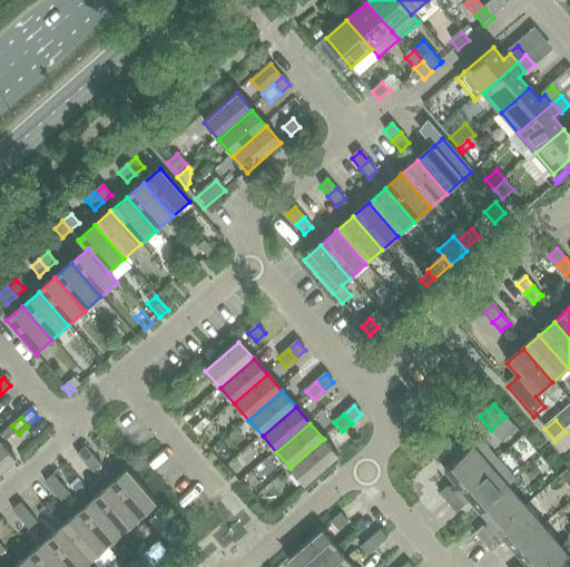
[(460,433),(441,450),(448,458),(467,441),(460,433)]
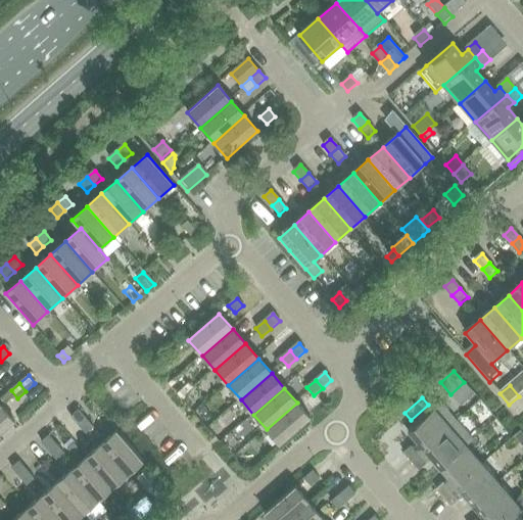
[(297,403),(267,429),(280,444),(311,419),(297,403)]
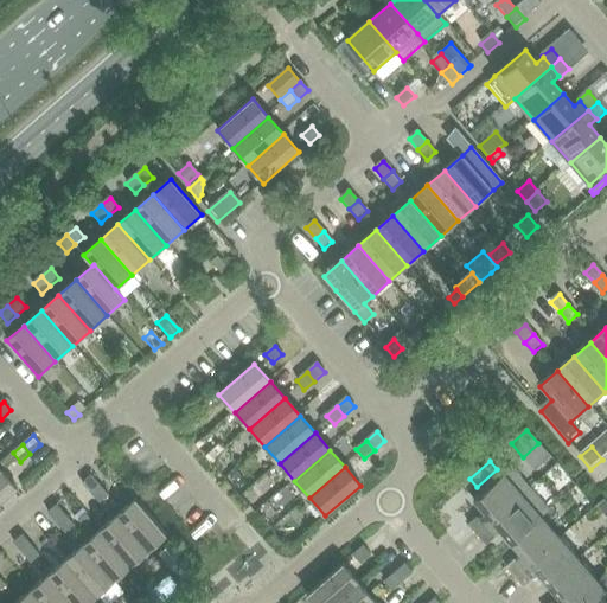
[(468,526),(478,537),(529,492),(509,469),(474,500),(485,513),(479,519),(478,518),(468,526)]
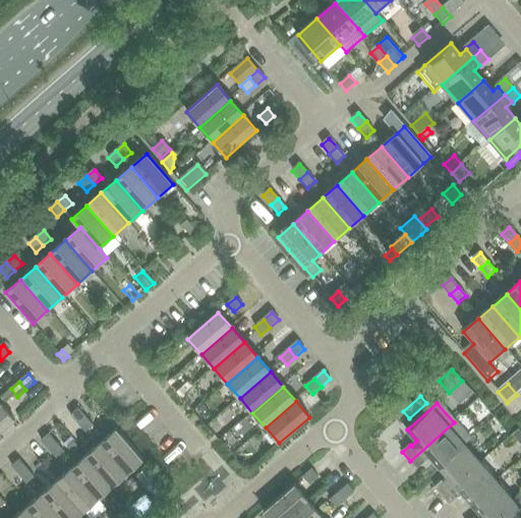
[(1,405),(0,405),(0,433),(14,420),(1,405)]
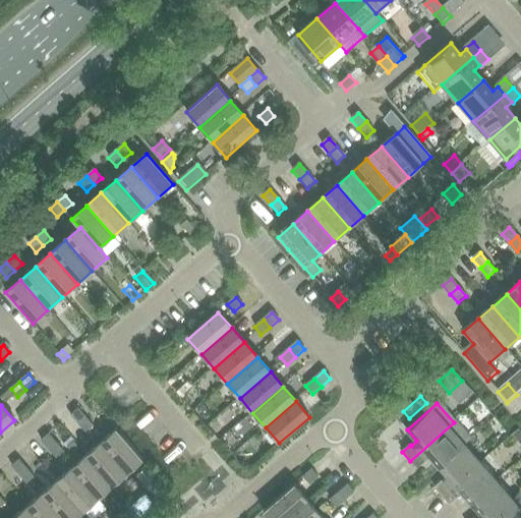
[(70,415),(77,424),(85,417),(77,409),(70,415)]
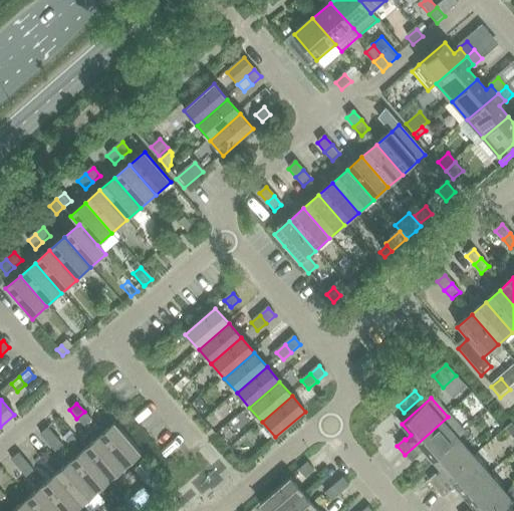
[(84,412),(76,419),(84,427),(91,421),(84,412)]
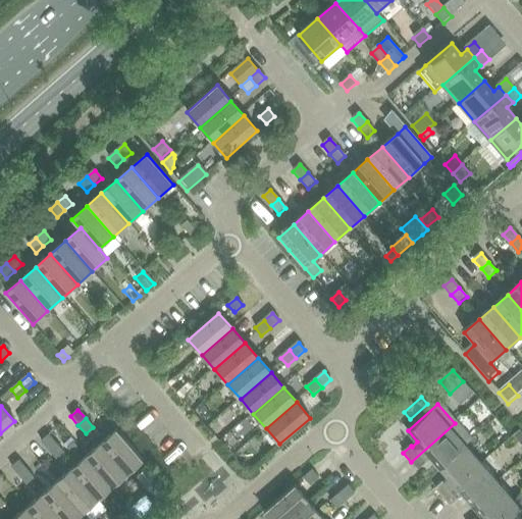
[(440,468),(466,446),(470,442),(455,423),(411,462),(418,470),(425,464),(425,462),(431,458),(440,468)]
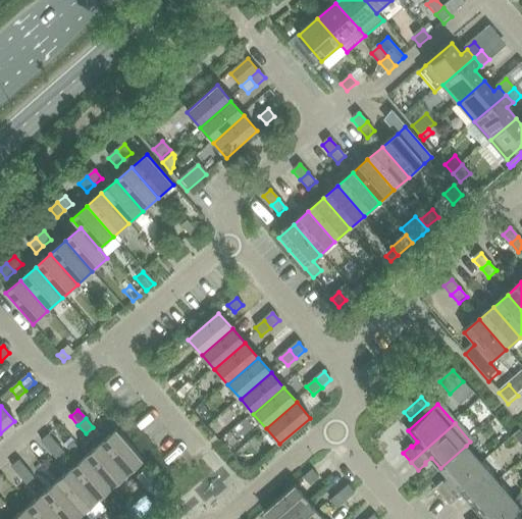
[(116,430),(101,444),(127,475),(143,462),(116,430)]
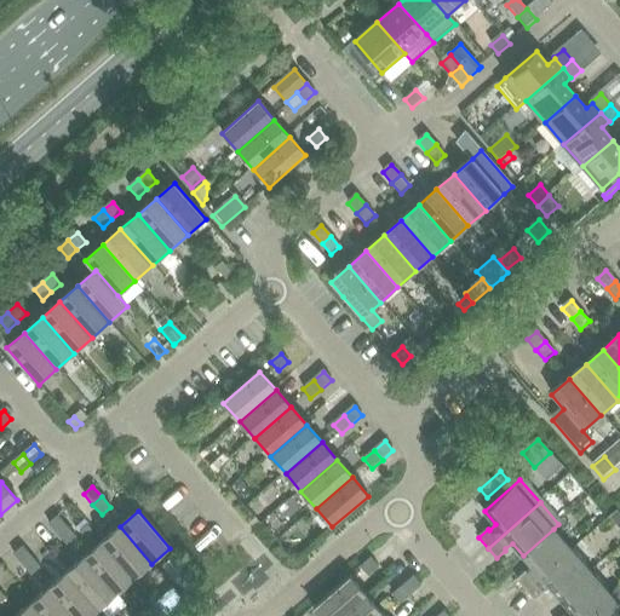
[(49,525),(57,535),(67,527),(58,517),(57,518),(49,525)]
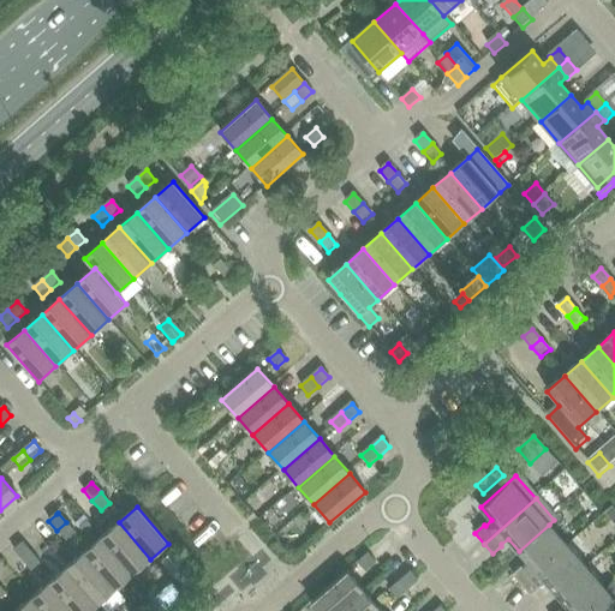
[(95,529),(100,525),(94,517),(88,521),(95,529)]
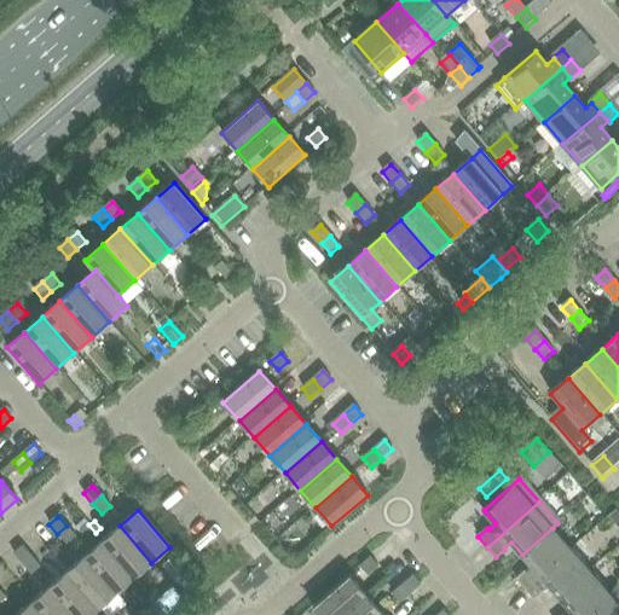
[(67,526),(57,534),(67,545),(76,537),(67,526)]
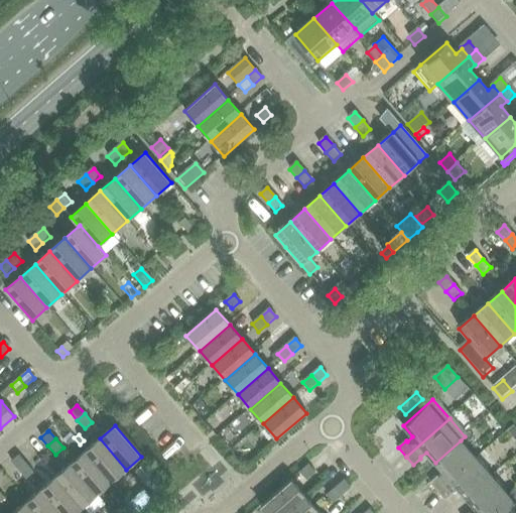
[(100,438),(85,452),(112,482),(126,470),(100,438)]
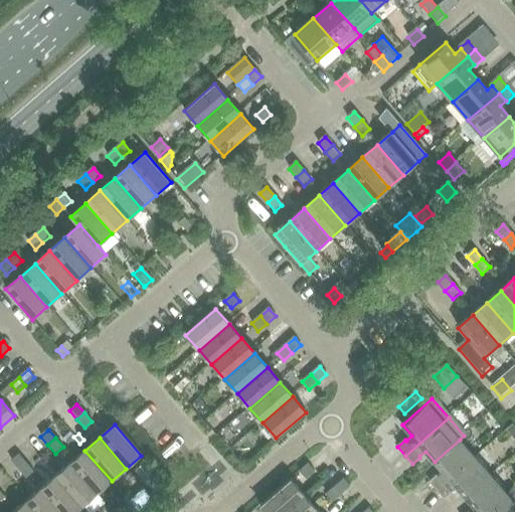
[(428,483),(437,492),(475,458),(460,440),(435,462),(443,472),(439,477),(437,476),(428,483)]
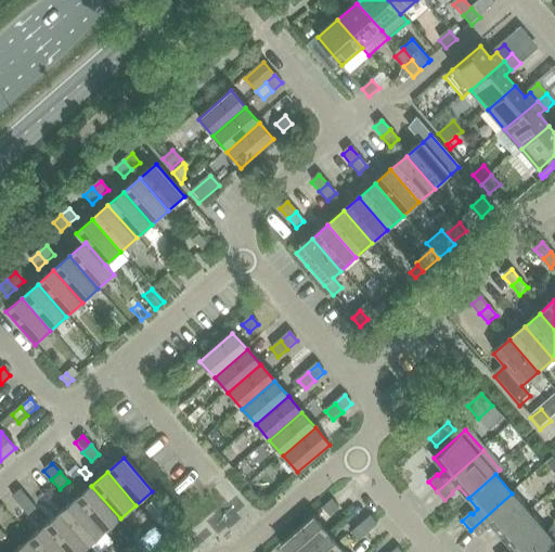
[(91,486),(76,500),(104,533),(120,518),(91,486)]
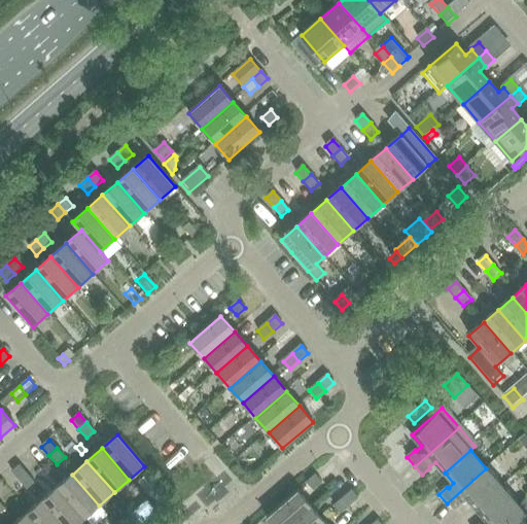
[(11,473),(20,481),(27,475),(20,465),(11,473)]
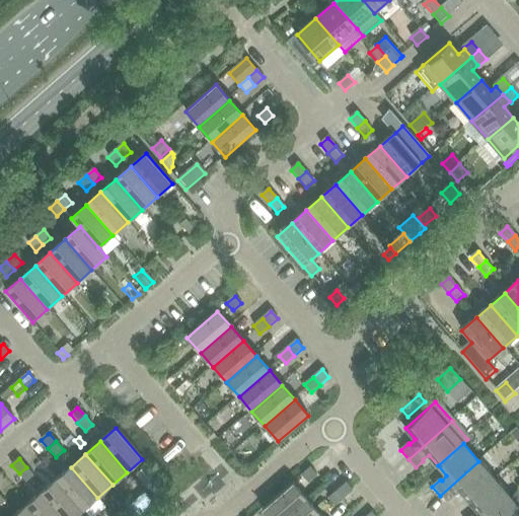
[(460,492),(469,502),(495,480),(478,461),(440,496),(448,504),(455,498),(455,496),(460,492)]
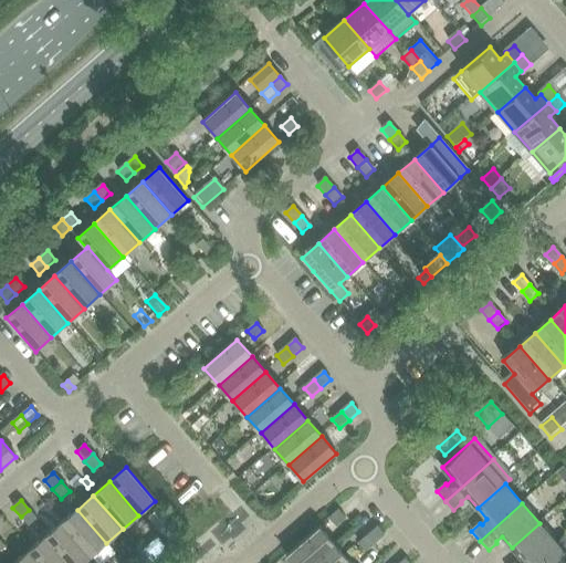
[(29,510),(21,517),(29,527),(38,520),(29,510)]
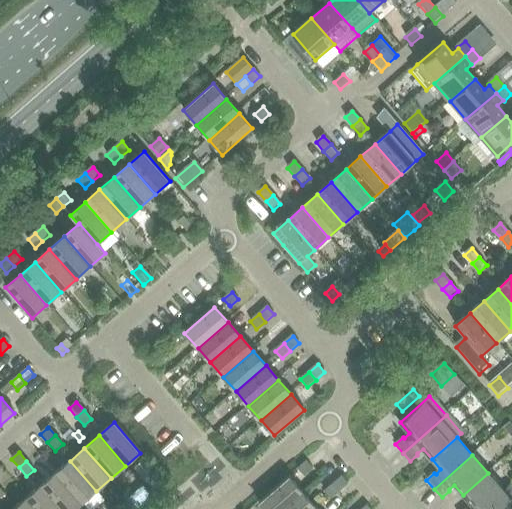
[(70,461),(55,473),(82,503),(96,491),(70,461)]
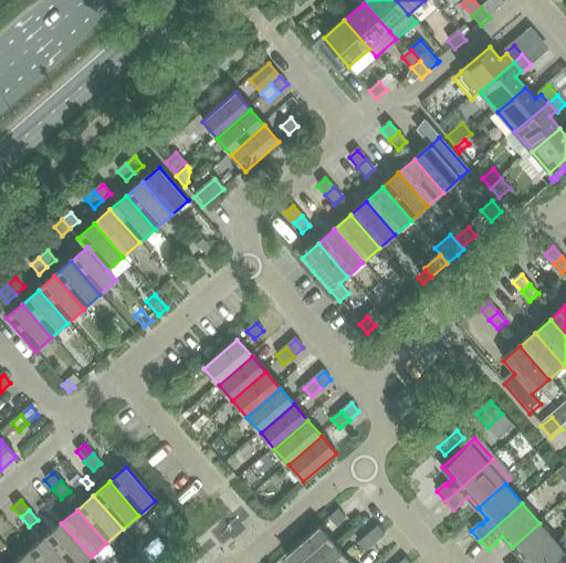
[(346,520),(339,511),(329,519),(337,528),(346,520)]
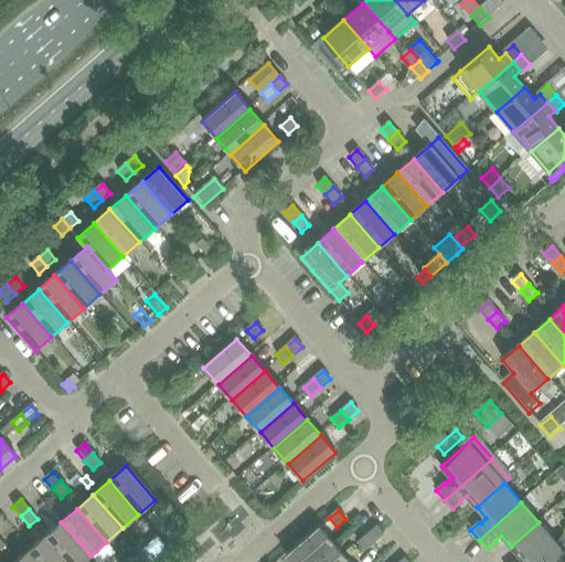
[(61,522),(45,537),(67,561),(84,561),(91,555),(61,522)]
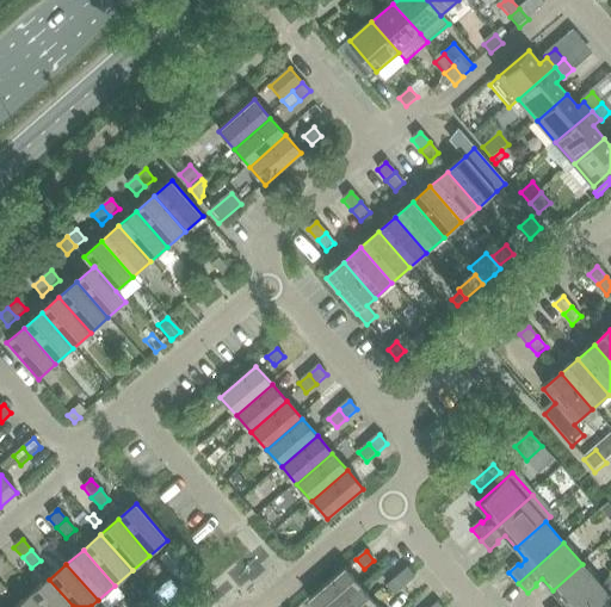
[(578,606),(602,587),(582,564),(553,590),(563,604),(561,606),(578,606)]
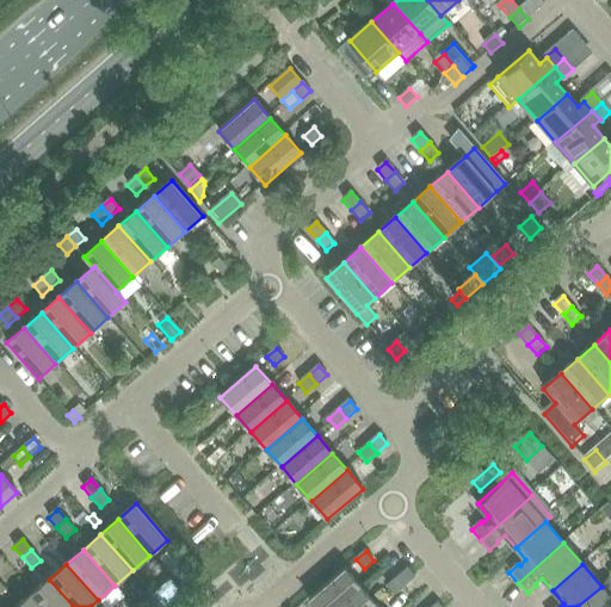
[(309,600),(314,606),(338,606),(360,587),(345,569),(309,600)]
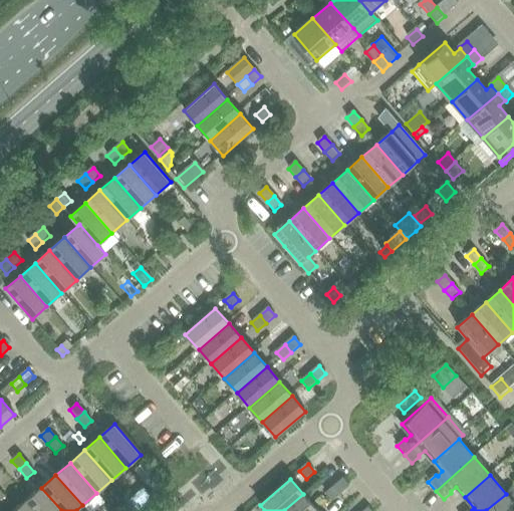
[(343,479),(326,494),(332,501),(349,486),(343,479)]
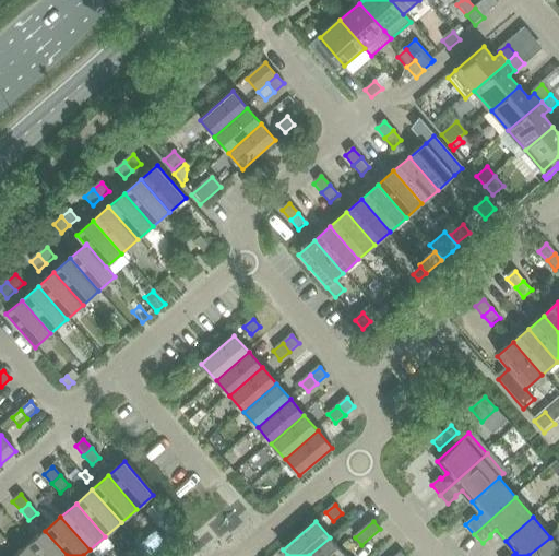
[(67,555),(45,531),(30,544),(38,555),(67,555)]
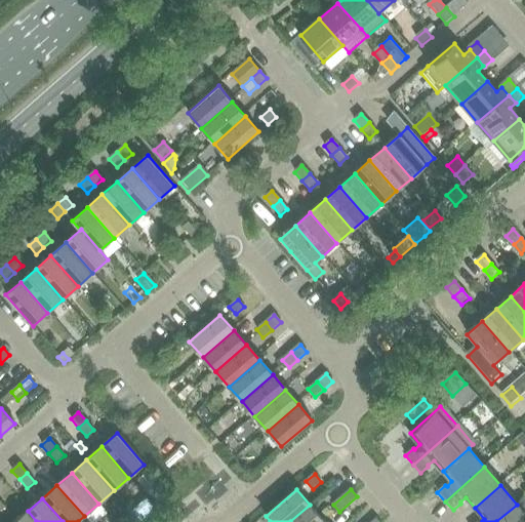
[(517,505),(496,521),(524,521),(524,500),(523,498),(517,505)]
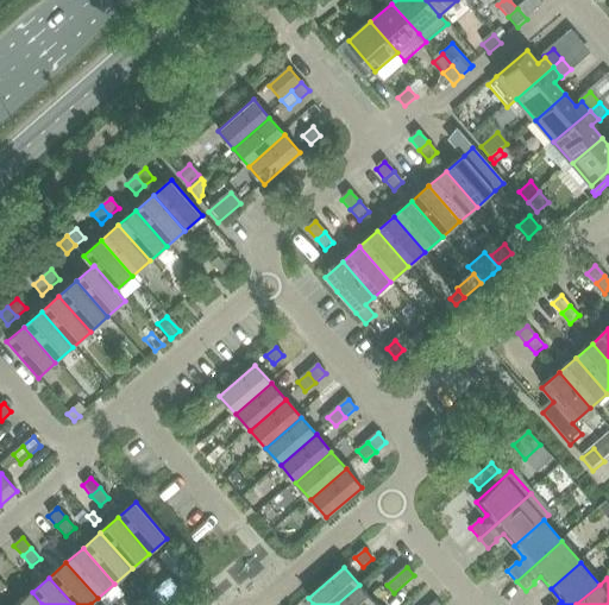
[(372,604),(375,603),(359,585),(337,604),(372,604)]
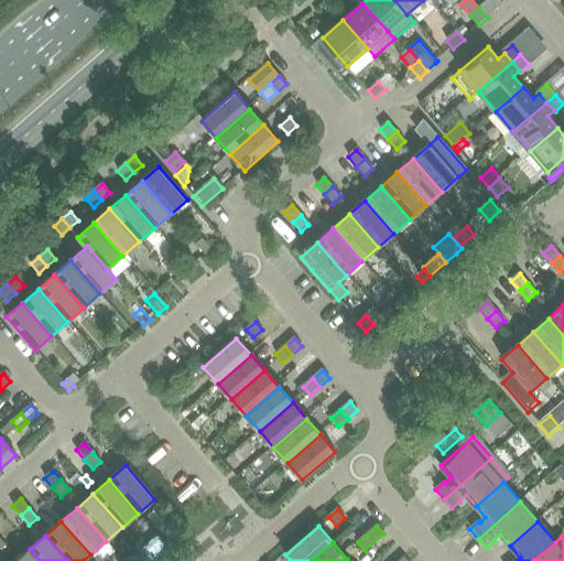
[(39,560),(30,549),(17,560),(39,560)]
